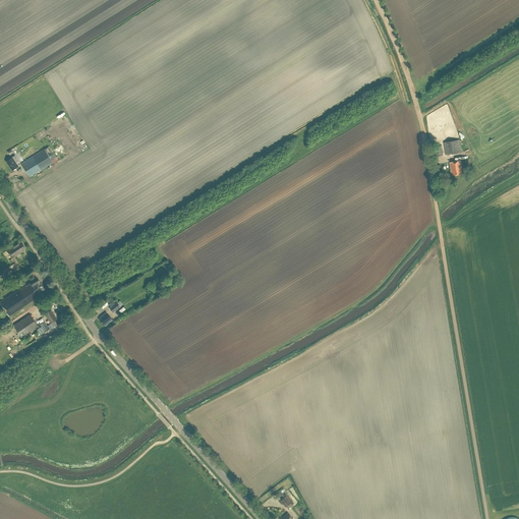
[(444,153),(460,150),(458,137),(442,140),(444,153)]
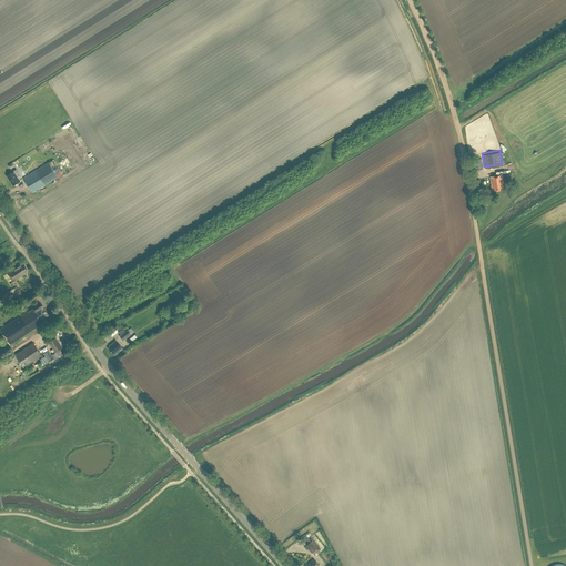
[(30,191),(64,170),(56,155),(21,175),(30,191)]
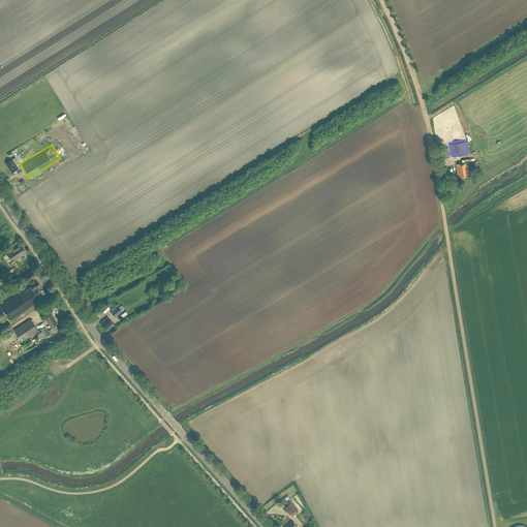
[(440,157),(447,155),(445,146),(439,147),(440,157)]
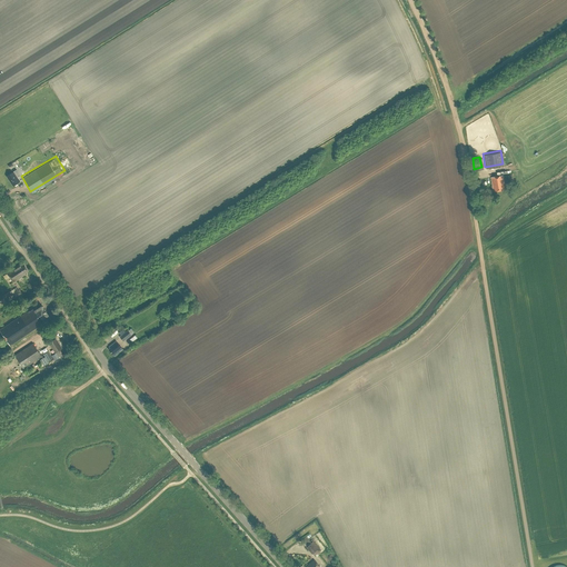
[(11,183),(18,179),(11,169),(5,173),(11,183)]
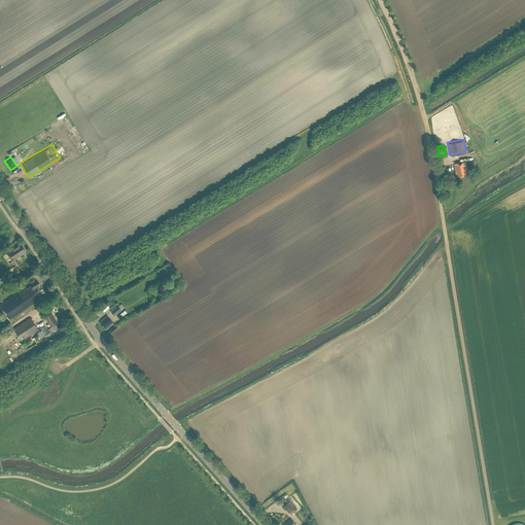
[(455,175),(466,173),(464,160),(453,162),(455,175)]
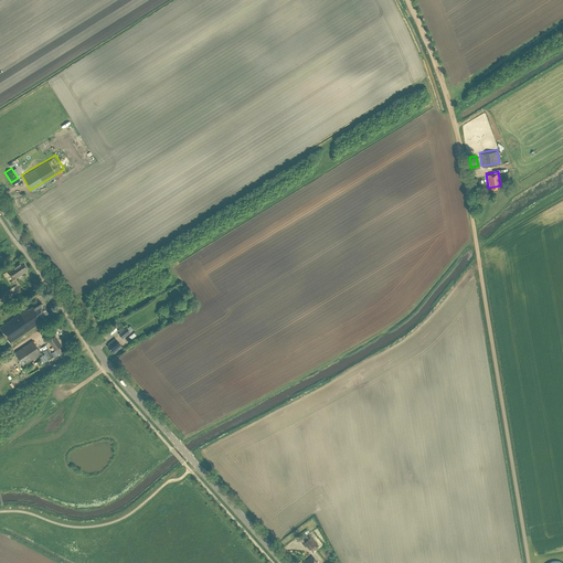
[(27,266),(21,258),(14,263),(13,262),(4,268),(11,278),(20,273),(19,272),(23,269),(22,268),(27,266)]
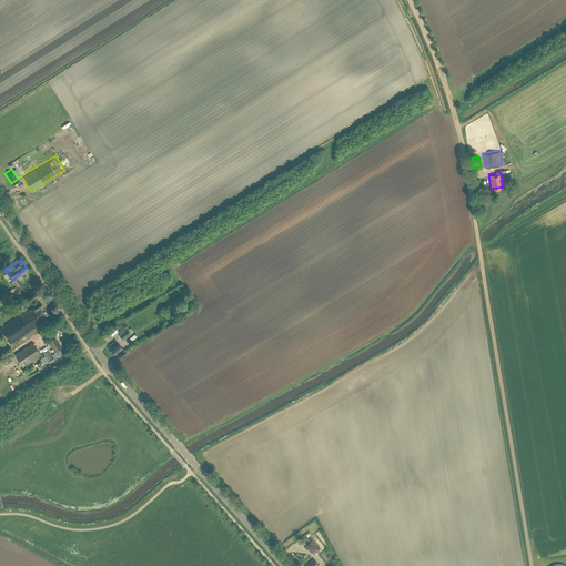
[(4,300),(12,294),(9,287),(0,293),(4,300)]
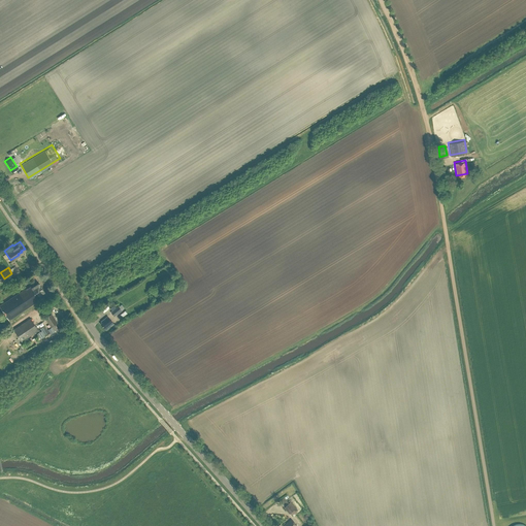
[(43,291),(37,282),(30,286),(29,284),(24,288),(23,287),(0,302),(0,306),(7,318),(39,297),(38,294),(43,291)]
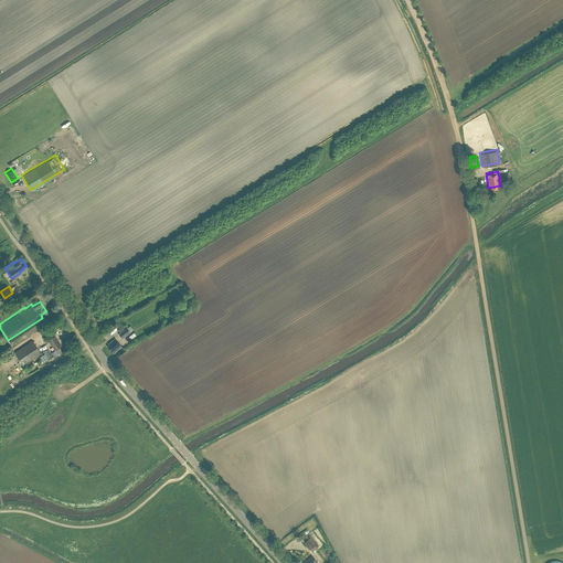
[(129,330),(128,329),(125,326),(123,327),(120,325),(116,328),(118,331),(116,332),(120,337),(129,330)]
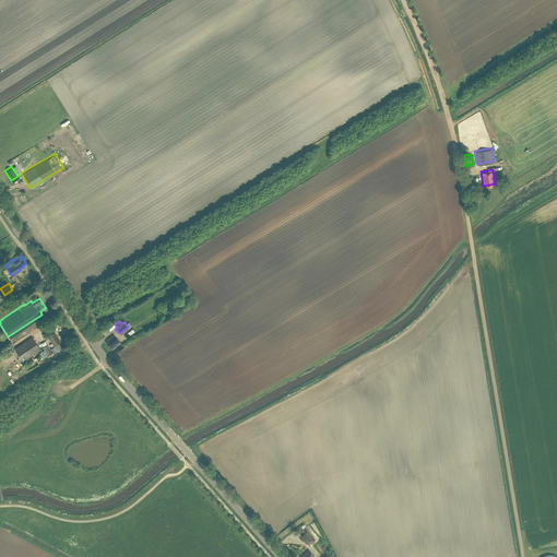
[(59,340),(52,330),(44,335),(46,339),(48,338),(52,344),(59,340)]
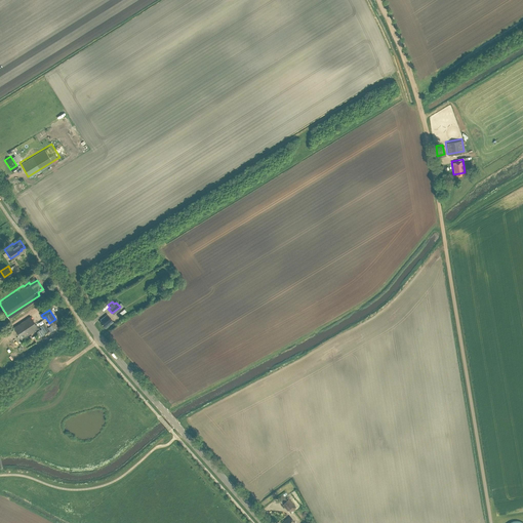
[(104,326),(111,320),(105,313),(98,318),(99,319),(98,320),(104,326)]
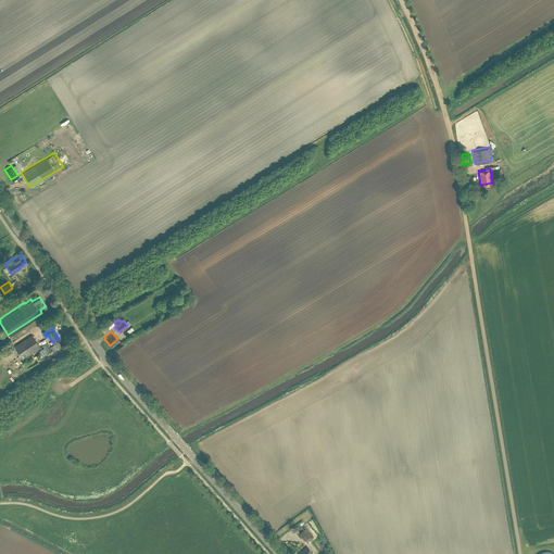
[(21,357),(39,345),(30,334),(12,345),(21,357)]
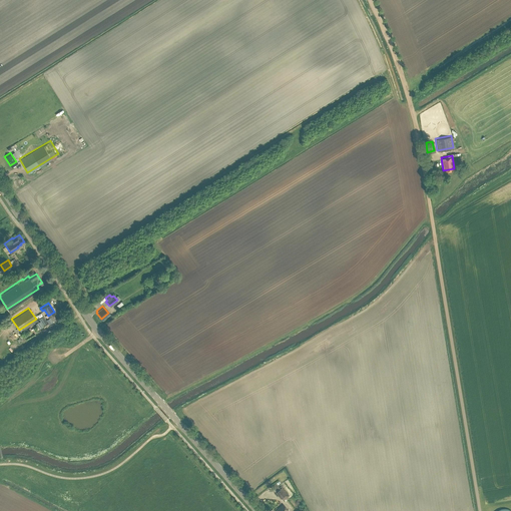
[(277,484),(275,482),(270,486),(274,491),(274,490),(281,499),(287,494),(281,485),(278,483),(277,484)]
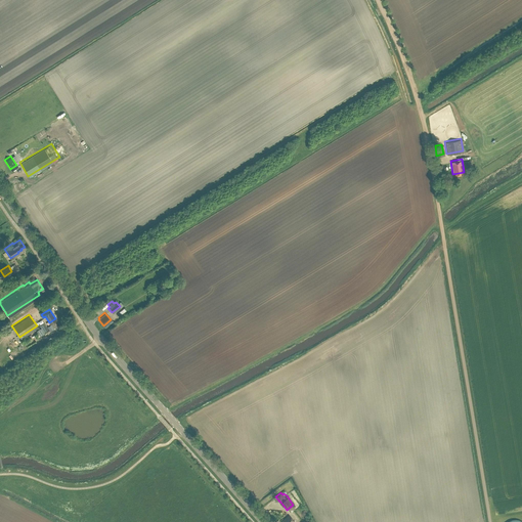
[(280,521),(290,521),(293,520),(287,513),(279,520),(280,521)]
